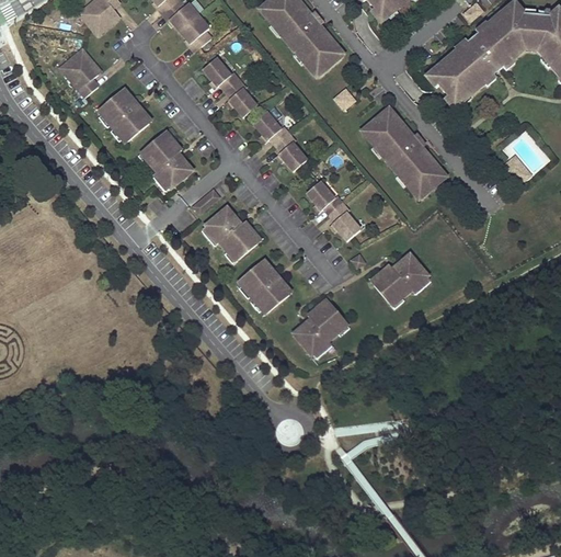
[(119,0),(92,0),(87,6),(91,11),(83,16),(98,34),(111,23),(107,20),(117,12),(119,11),(114,4),(119,0)]
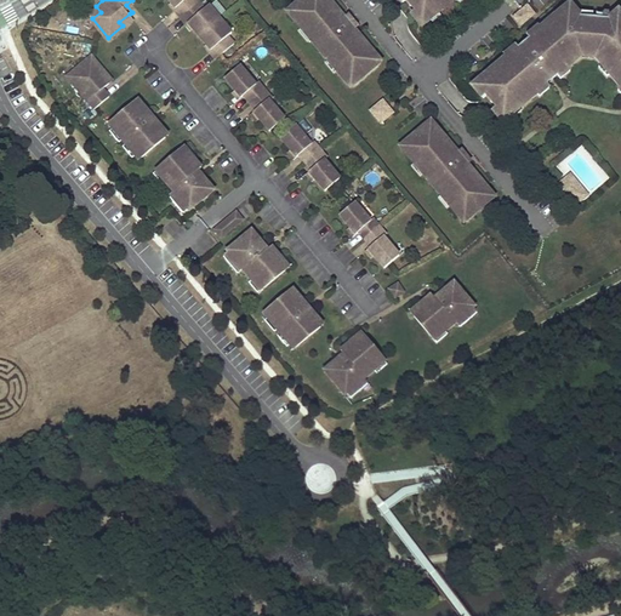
[(178,1),(177,0),(170,0),(181,12),(183,11),(176,3),(178,1)]
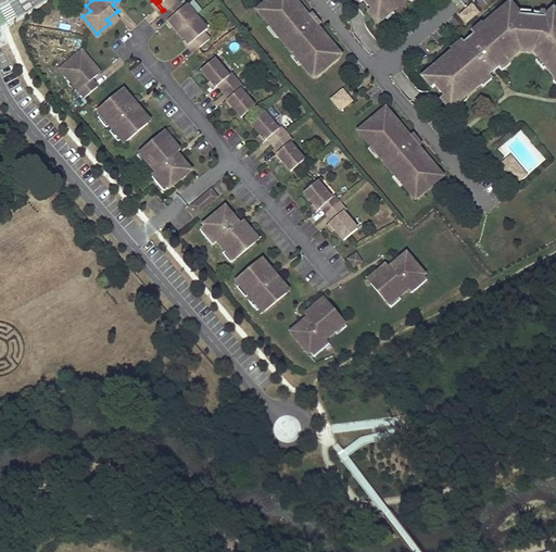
[(159,0),(160,1),(158,2),(164,10),(176,0),(159,0)]
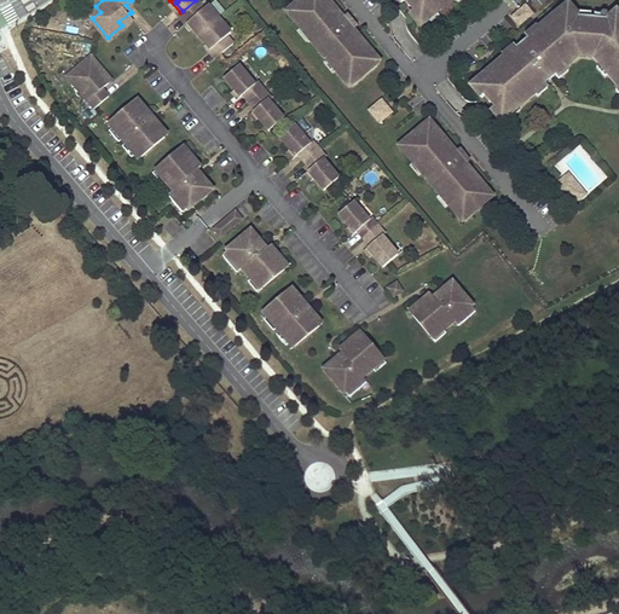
[(221,15),(209,0),(206,4),(203,0),(196,0),(183,11),(189,18),(191,17),(195,21),(192,23),(201,32),(221,15)]
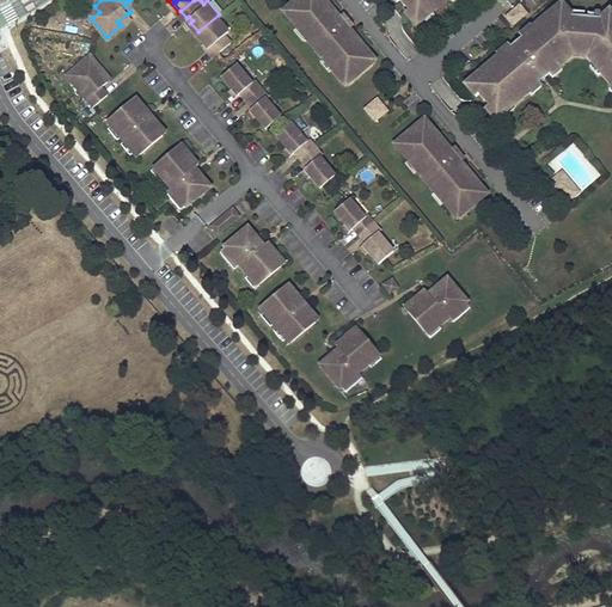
[(353,75),(374,59),(363,46),(362,47),(357,42),(360,41),(348,26),(352,23),(343,14),(340,17),(328,1),(325,2),(323,0),(293,0),(292,1),(295,7),(288,13),(297,24),(298,23),(303,28),(300,29),(328,61),(329,60),(334,65),(331,66),(341,77),(348,69),(353,75)]
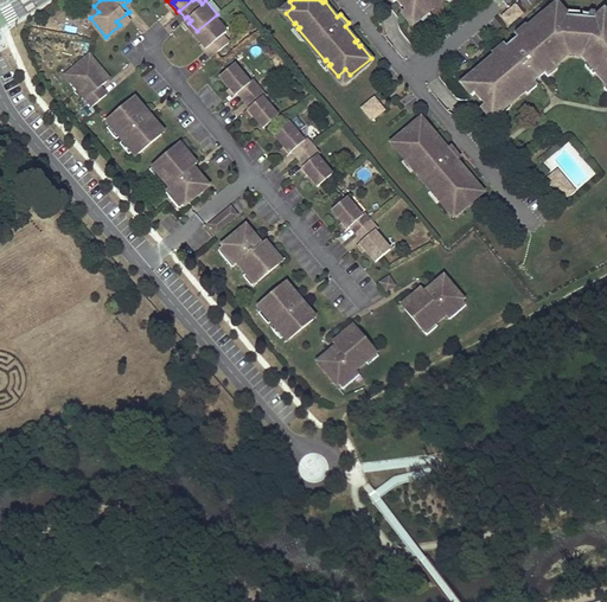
[(398,0),(406,8),(403,11),(413,23),(421,15),(417,12),(423,7),(425,10),(435,0),(398,0)]
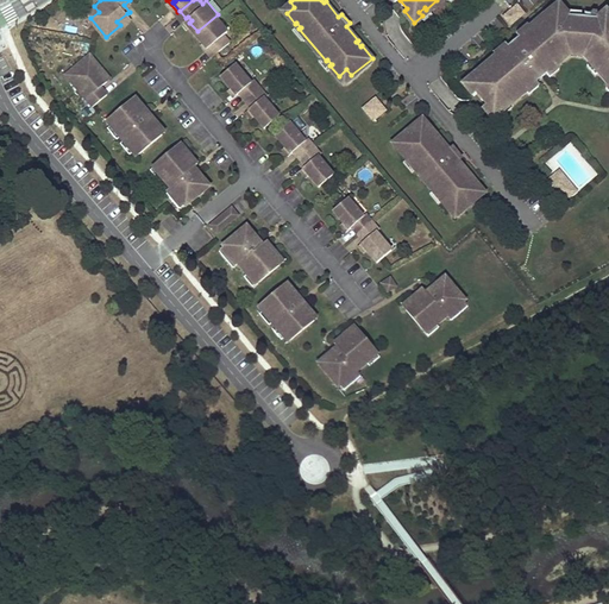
[(294,7),(290,1),(282,8),(287,13),(294,7)]
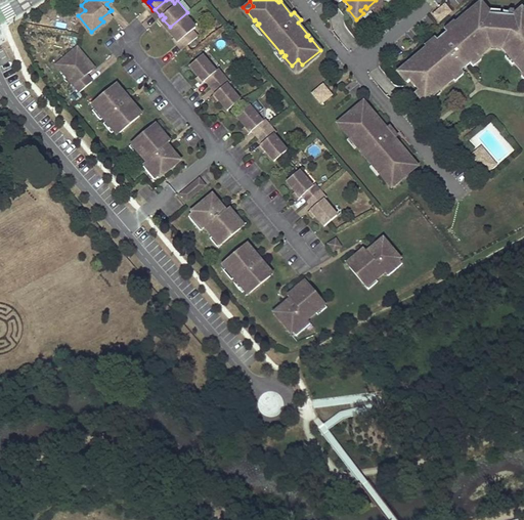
[(513,13),(489,12),(480,1),(469,11),(470,13),(467,15),(466,14),(451,26),(450,24),(444,30),(445,31),(436,38),(435,37),(429,42),(430,43),(426,47),(427,48),(411,61),(412,63),(408,67),(406,63),(399,70),(407,80),(409,78),(419,88),(416,90),(424,99),(431,94),(429,91),(433,87),(434,89),(445,80),(446,81),(456,73),(455,72),(463,66),(461,63),(465,60),(466,62),(473,56),(474,57),(490,44),(488,42),(491,40),(500,40),(504,43),(501,45),(507,52),(509,51),(512,54),(510,55),(523,72),(523,10),(521,7),(513,13)]
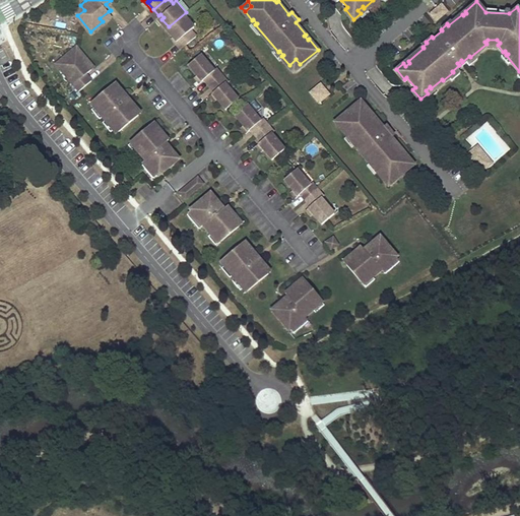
[(446,8),(441,2),(431,11),(436,17),(446,8)]
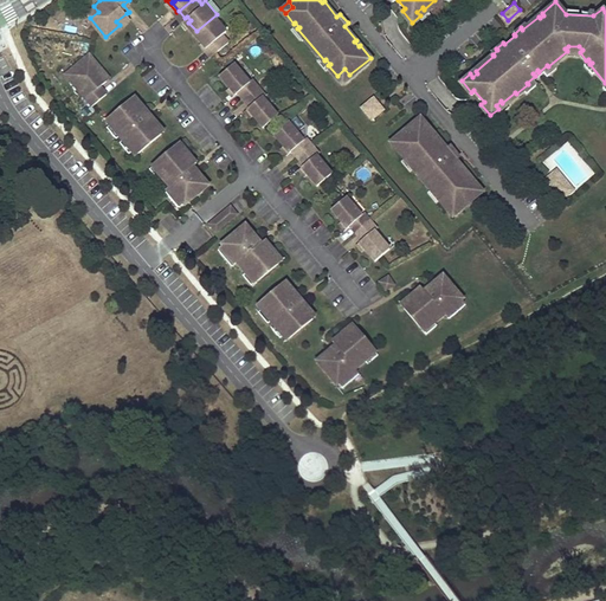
[(98,12),(94,6),(85,12),(90,18),(98,12)]
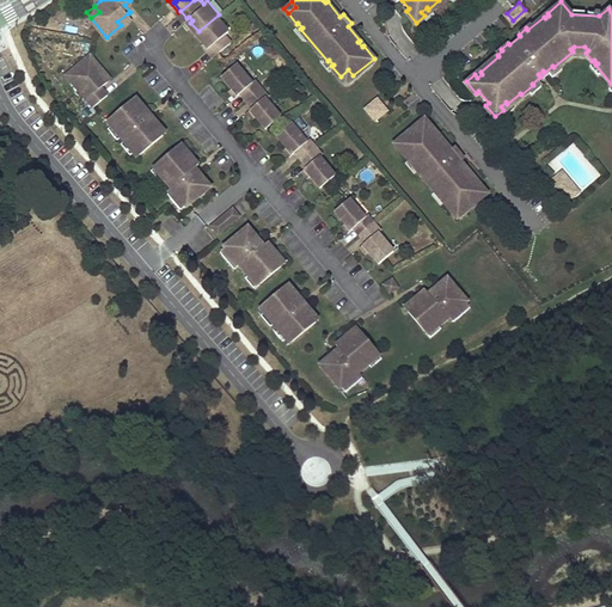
[(189,17),(187,18),(181,11),(178,12),(196,34),(199,31),(190,23),(193,20),(189,17)]
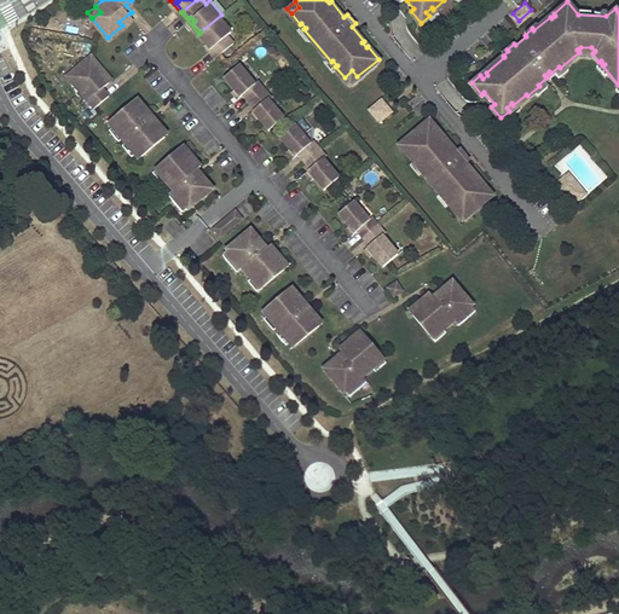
[(132,17),(129,13),(119,22),(122,25),(132,17)]
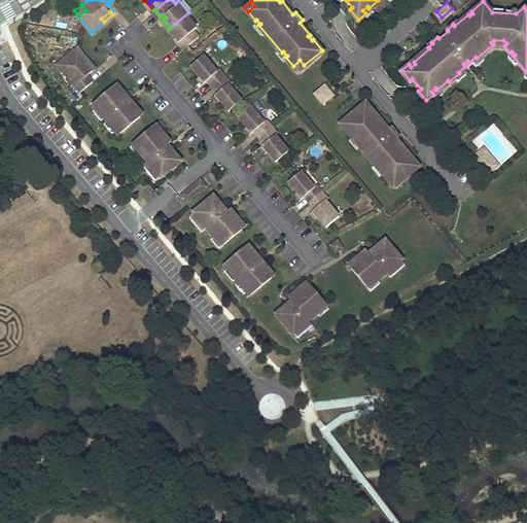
[(198,24),(188,12),(171,27),(177,35),(178,33),(181,37),(180,38),(185,45),(200,33),(195,27),(198,24)]
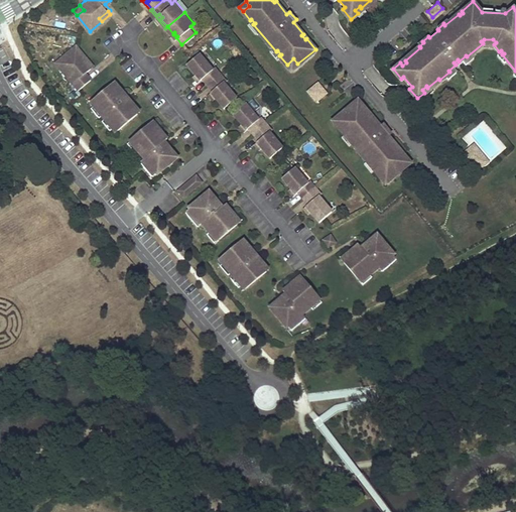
[(167,26),(165,28),(179,45),(181,44),(176,37),(177,36),(174,32),(173,34),(167,26)]
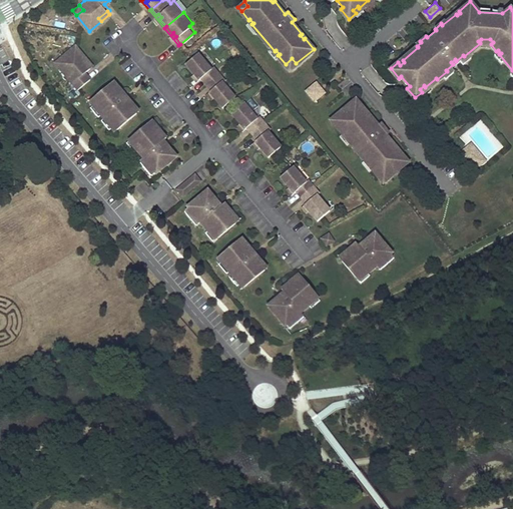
[(85,55),(75,43),(59,56),(65,63),(60,67),(77,87),(89,77),(85,72),(91,68),(89,66),(82,57),(85,55)]
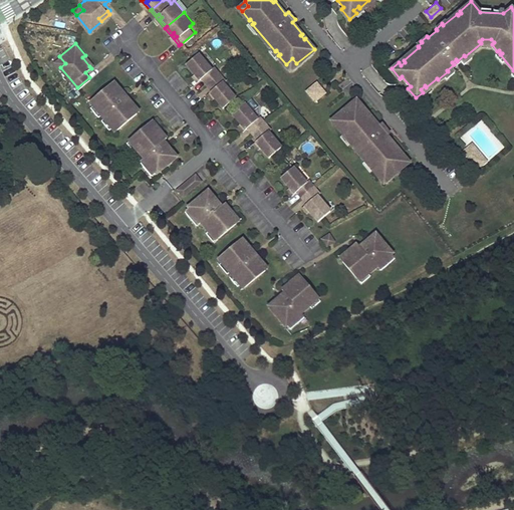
[(318,47),(290,71),(304,88),(321,72),(313,63),(324,54),(318,47)]
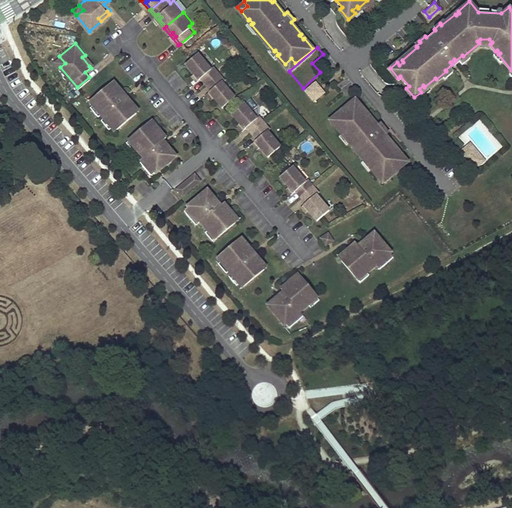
[(198,52),(185,62),(193,72),(198,78),(200,76),(211,88),(208,90),(209,90),(213,96),(222,105),(234,95),(221,80),(223,78),(213,65),(211,67),(198,52)]
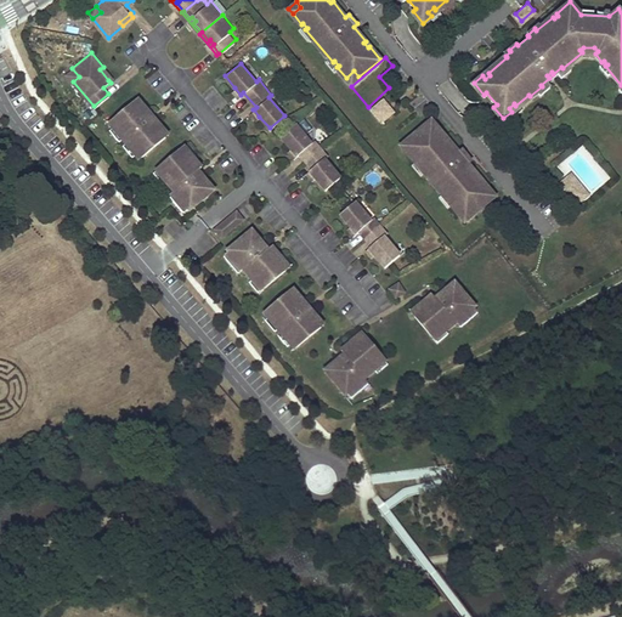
[(112,78),(103,67),(100,69),(108,80),(112,78)]
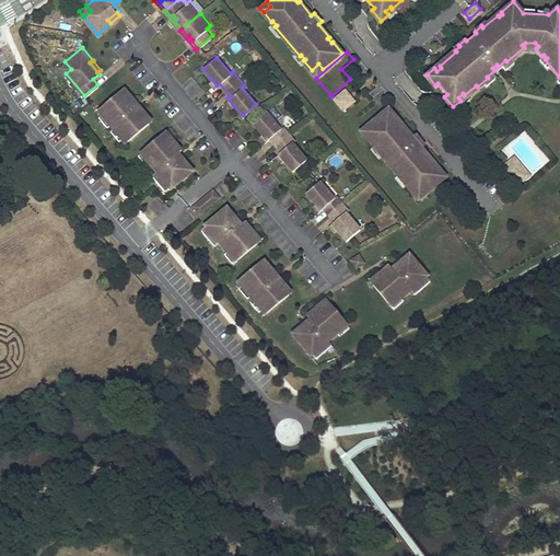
[(71,69),(65,61),(59,66),(66,73),(71,69)]
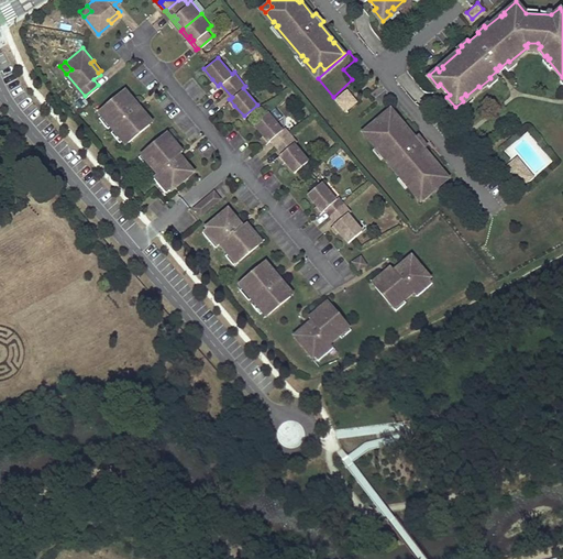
[(317,76),(324,69),(320,64),(313,70),(317,76)]
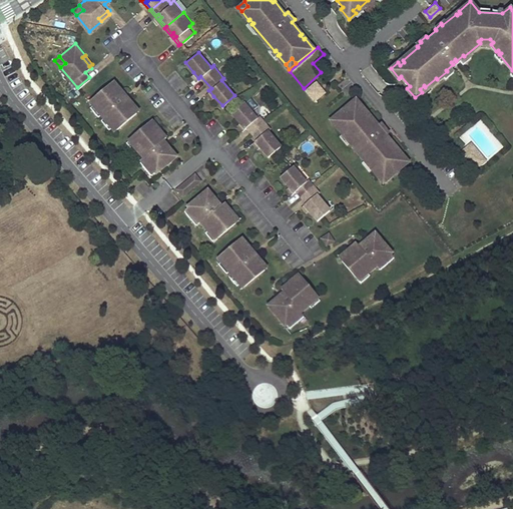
[(138,108),(114,79),(112,81),(122,93),(126,98),(136,110),(138,108)]
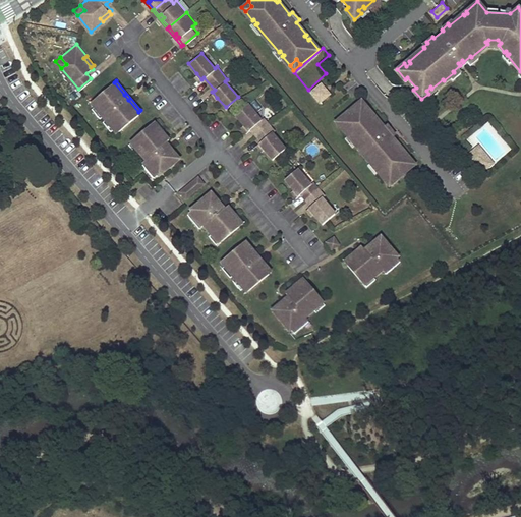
[(329,92),(321,81),(310,90),(319,100),(329,92)]
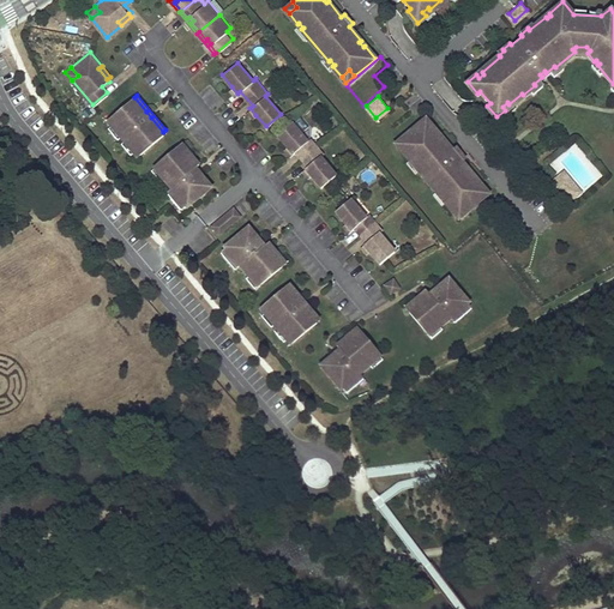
[(146,112),(134,97),(109,118),(139,154),(163,132),(151,118),(138,128),(133,124),(146,112)]
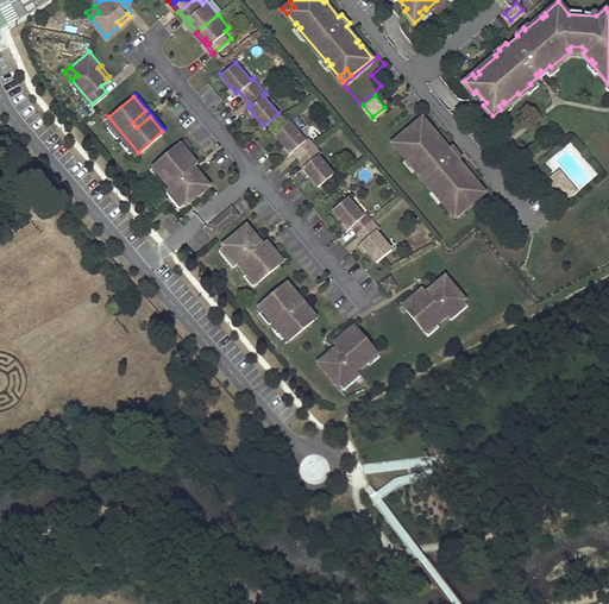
[(150,117),(145,111),(132,123),(137,127),(150,117)]
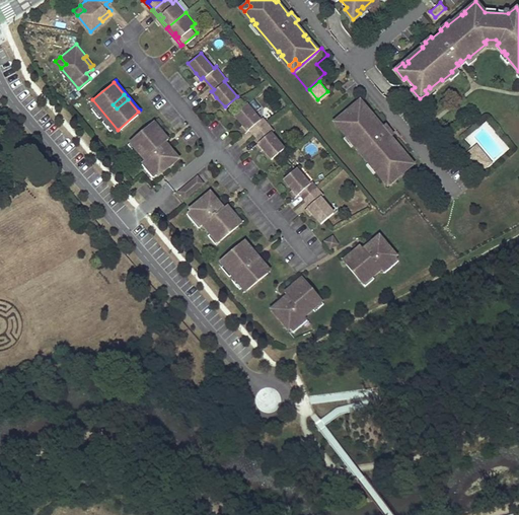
[(394,176),(413,162),(403,151),(401,152),(398,148),(399,147),(389,135),(392,133),(385,125),(383,127),(372,114),(371,116),(367,112),(369,111),(359,99),(342,114),(346,119),(339,125),(346,134),(348,132),(351,136),(349,137),(372,165),(374,163),(377,167),(375,168),(383,177),(390,171),(394,176)]
